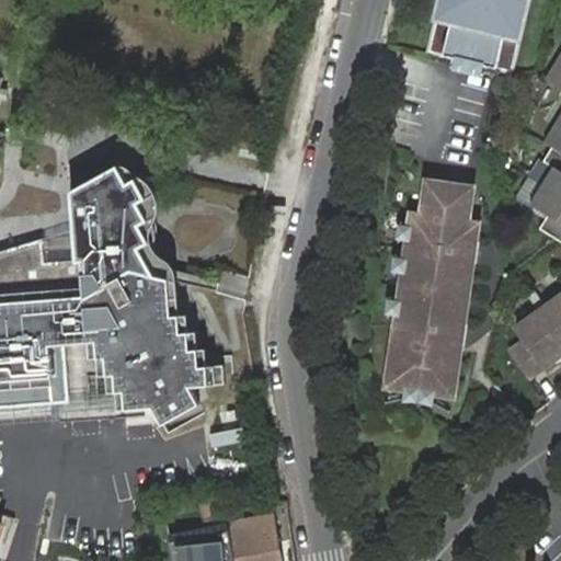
[(443,0),(438,23),(453,26),(445,60),(499,72),(505,38),(521,43),(529,0),(443,0)]
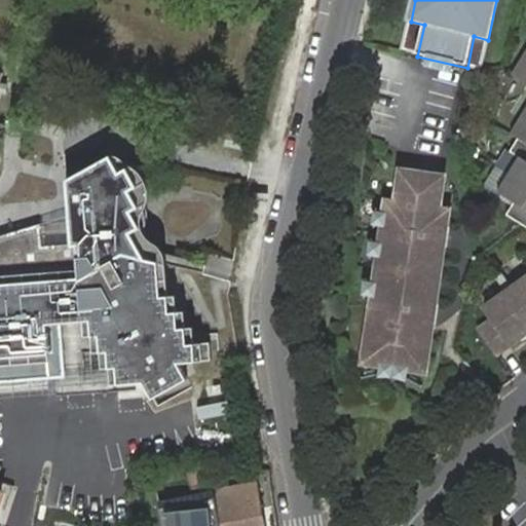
[(525,80),(525,54),(515,74),(525,80)]
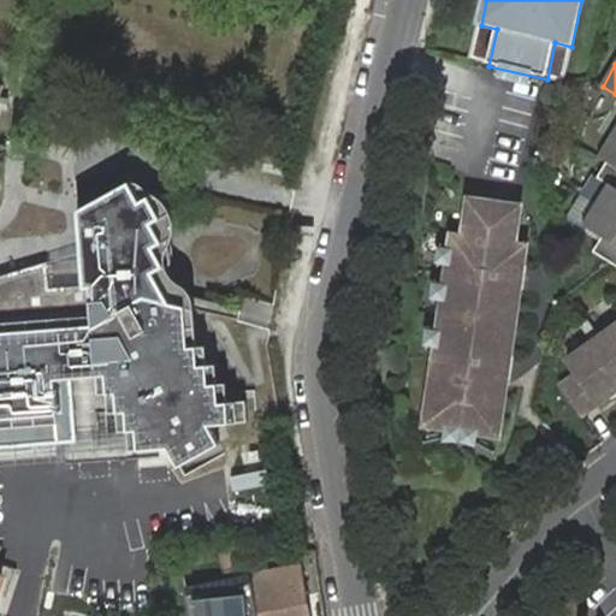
[(610,161),(615,165),(615,132),(602,157),(610,161)]
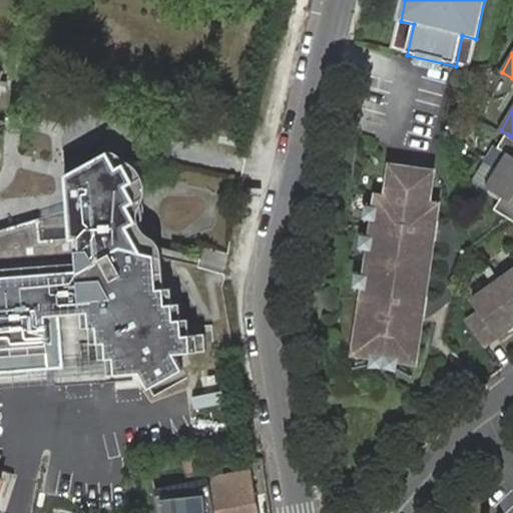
[(512,137),(508,134),(500,147),(509,153),(499,169),(512,176),(512,137)]
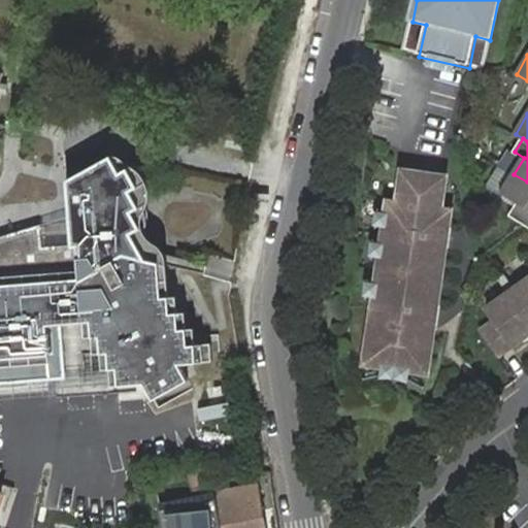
[(123,254),(145,259),(135,242),(146,235),(136,218),(143,213),(134,197),(140,194),(131,176),(125,180),(113,165),(68,191),(73,252),(40,253),(39,231),(0,243),(0,271),(35,269),(78,266),(79,279),(123,254)]
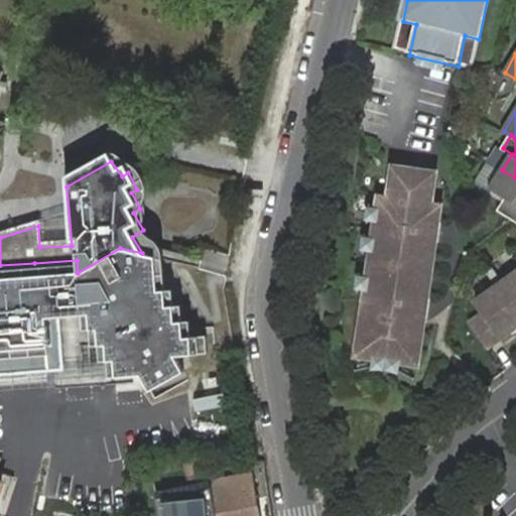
[(500,210),(508,215),(515,219),(515,177),(502,170),(492,186),(508,197),(500,210)]
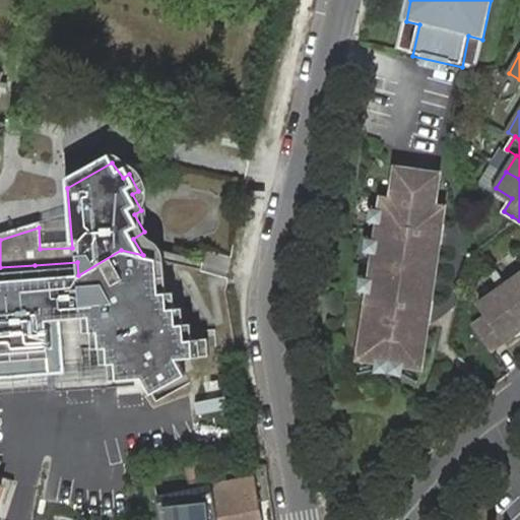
[(383,203),(360,362),(423,371),(446,212),(436,210),(440,179),(398,173),(393,205),(383,203)]
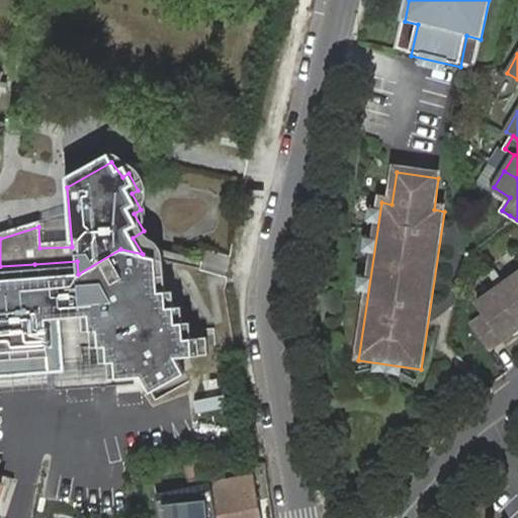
[(120,249),(78,273),(78,274),(81,315),(91,315),(91,331),(99,331),(99,347),(107,347),(107,363),(115,362),(115,378),(143,377),(151,391),(184,371),(176,356),(207,354),(207,337),(184,338),(183,322),(176,323),(173,305),(167,307),(166,290),(158,291),(156,257),(143,254),(120,249)]
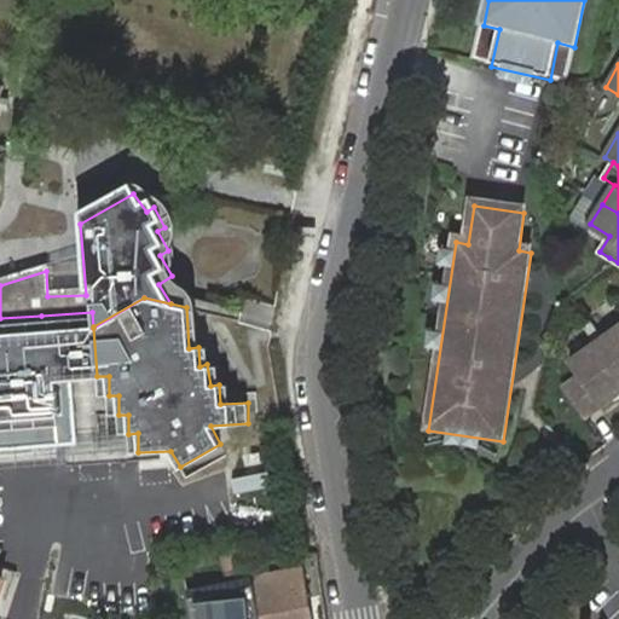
[(92,312),(41,316),(50,329),(93,327),(92,312)]
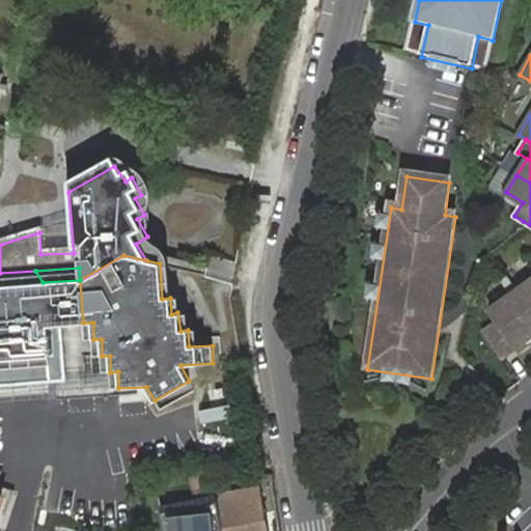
[(43,282),(35,271),(0,273),(0,385),(51,381),(46,326),(46,312),(43,282)]
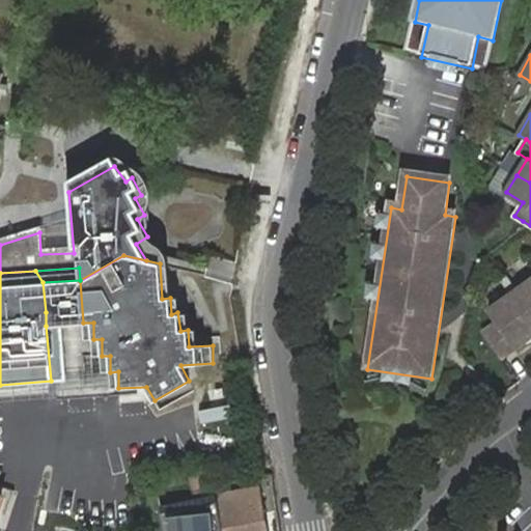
[(530,330),(530,275),(492,302),(500,314),(486,324),(503,350),(530,330)]
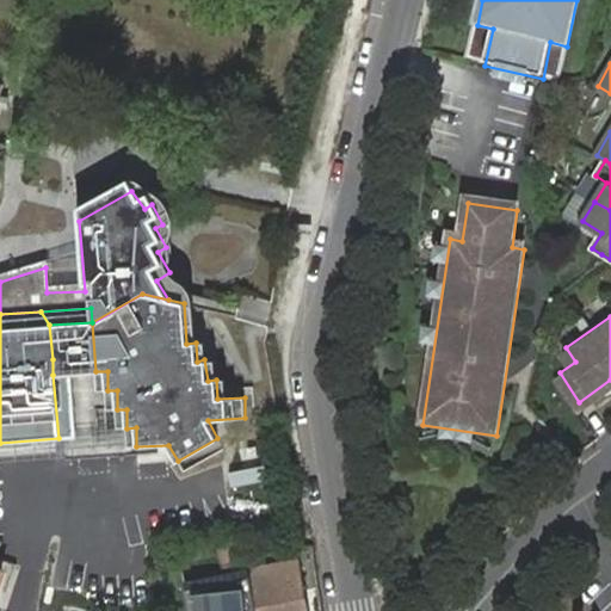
[(92,322),(49,325),(53,359),(94,357),(92,323),(92,322)]
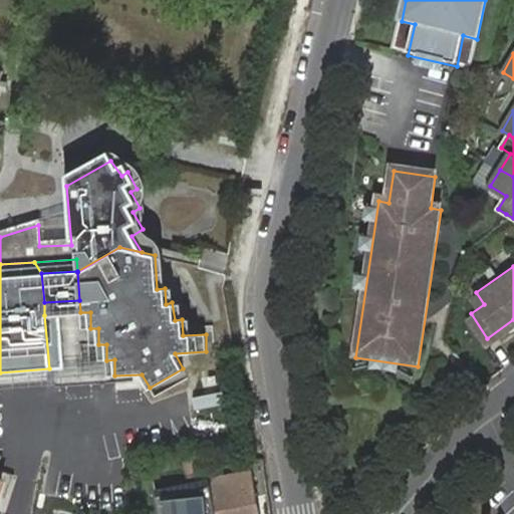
[(79,300),(44,302),(44,315),(80,312),(79,300)]
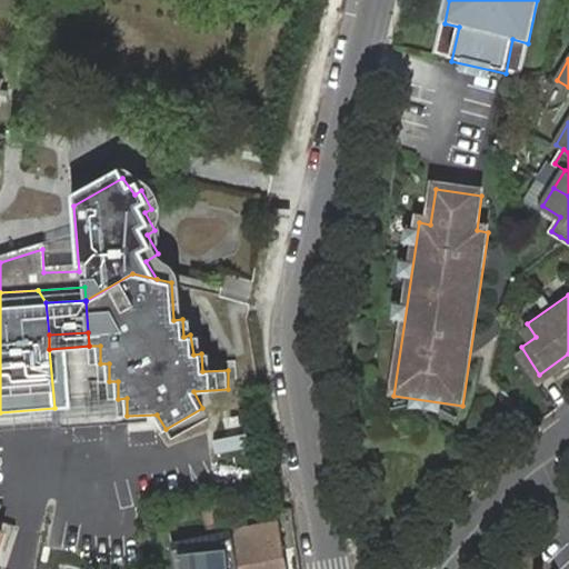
[(258,478),(252,435),(219,438),(223,481),(258,478)]
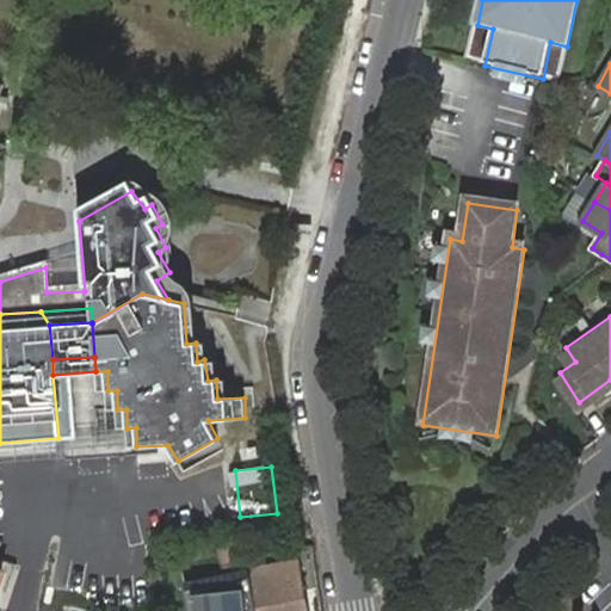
[(266,568),(252,571),(253,575),(259,610),(309,610),(300,562),(266,568)]
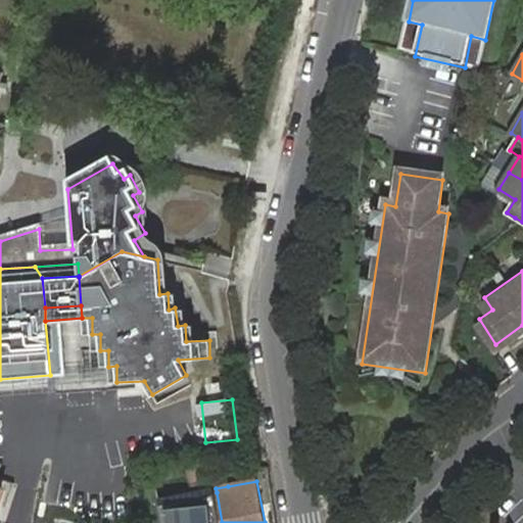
[(222,522),(217,492),(158,505),(161,522),(222,522)]
